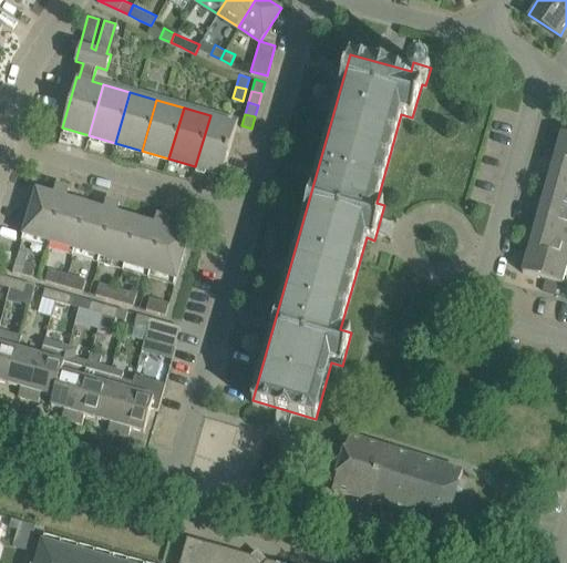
[(195,166),(222,174),(238,118),(237,116),(235,122),(210,115),(195,166)]
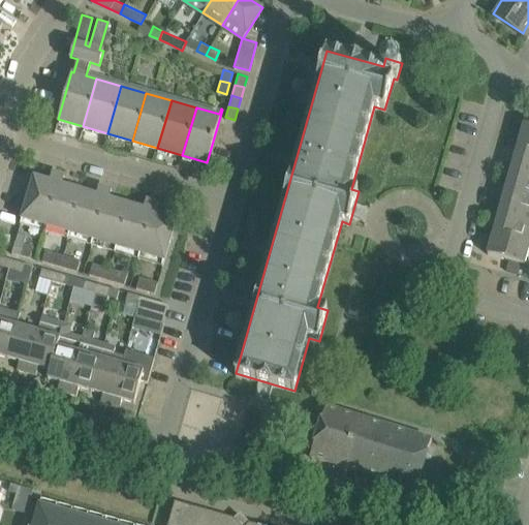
[(528,123),(524,122),(518,144),(528,147),(528,123)]
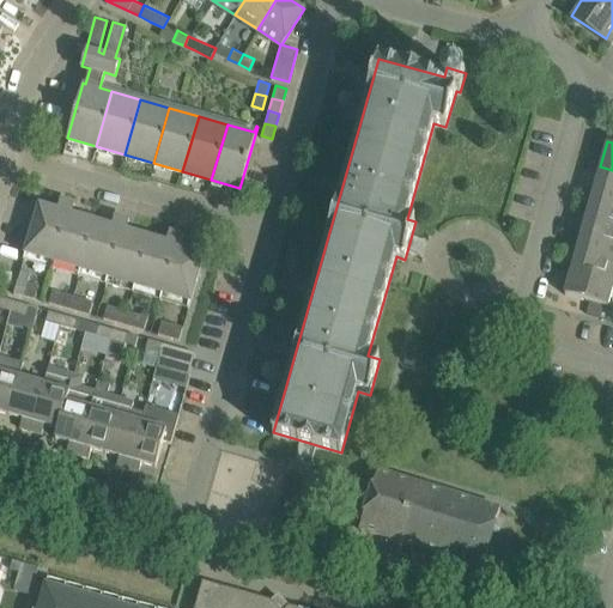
[(612,170),(600,166),(593,192),(612,196),(612,170)]
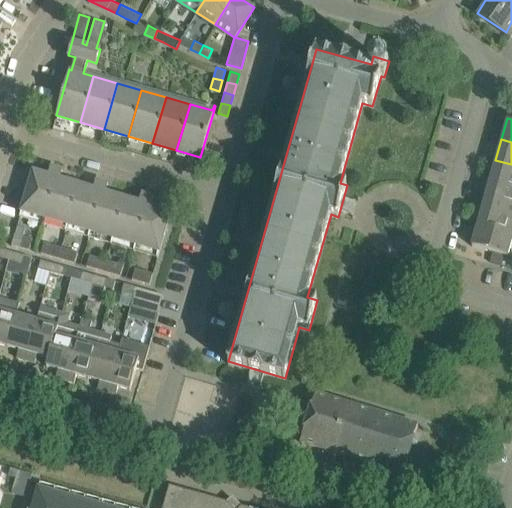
[(511,164),(495,160),(489,181),(511,187),(511,164)]
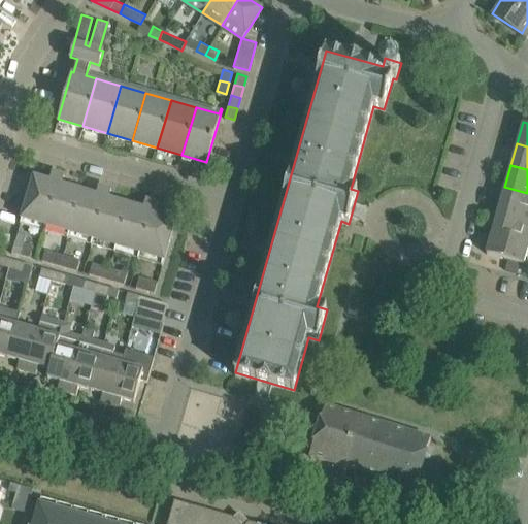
[(51,179),(34,174),(20,222),(43,229),(56,187),(48,185),(51,179)]
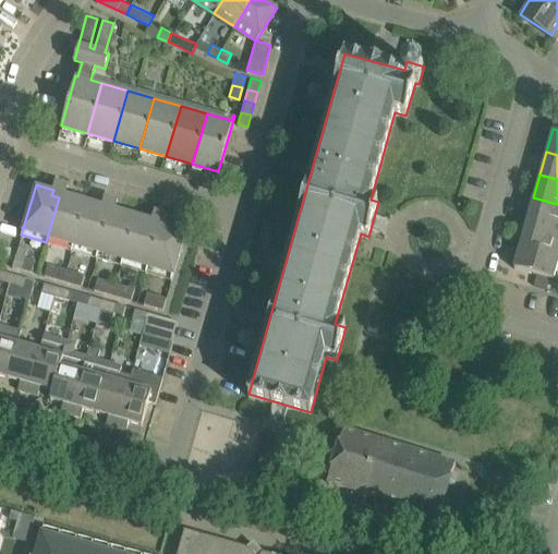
[(68,200),(59,197),(46,242),(71,250),(86,200),(69,194),(68,200)]
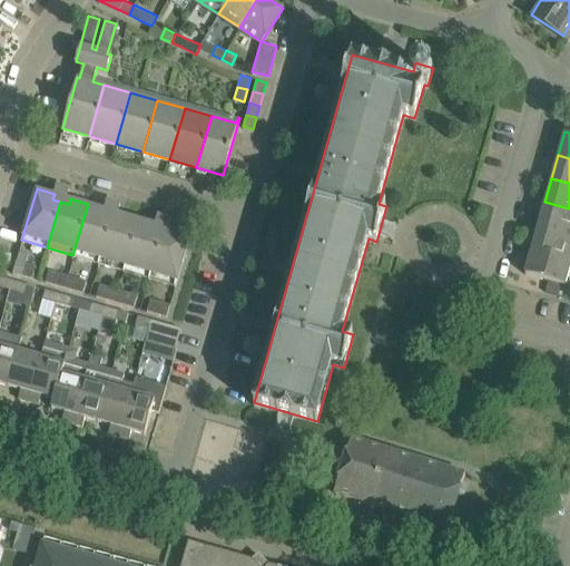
[(569,208),(544,202),(539,225),(569,233),(569,208)]
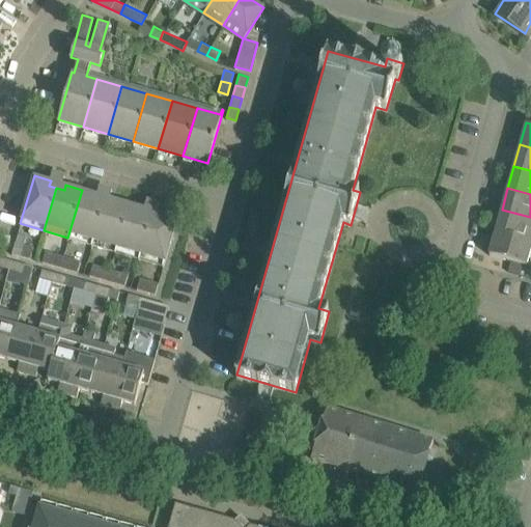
[(67,238),(91,245),(104,202),(96,199),(98,194),(82,190),(67,238)]
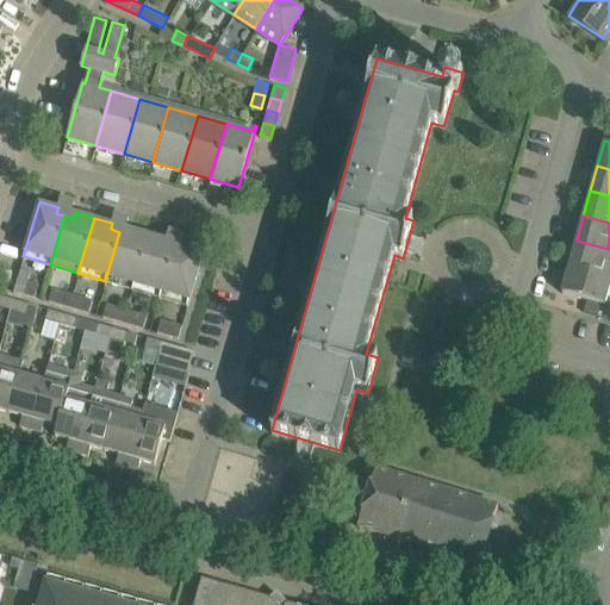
[(128,235),(119,232),(105,281),(132,288),(149,234),(130,229),(128,235)]
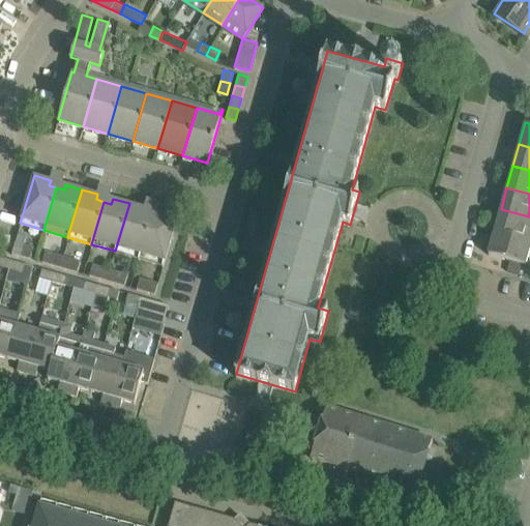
[(115,251),(139,258),(151,215),(143,213),(145,208),(129,203),(115,251)]
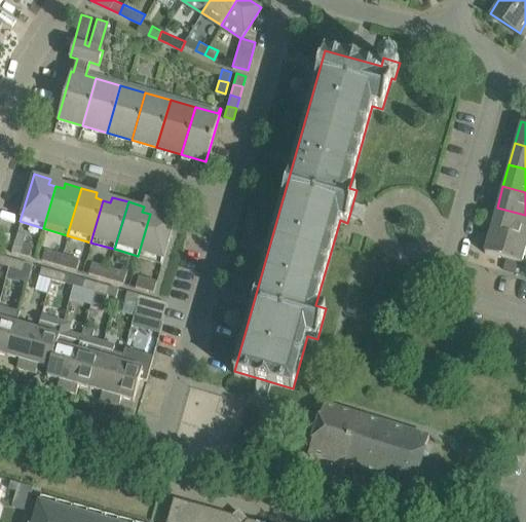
[(525,215),(497,208),(491,228),(525,238),(525,215)]
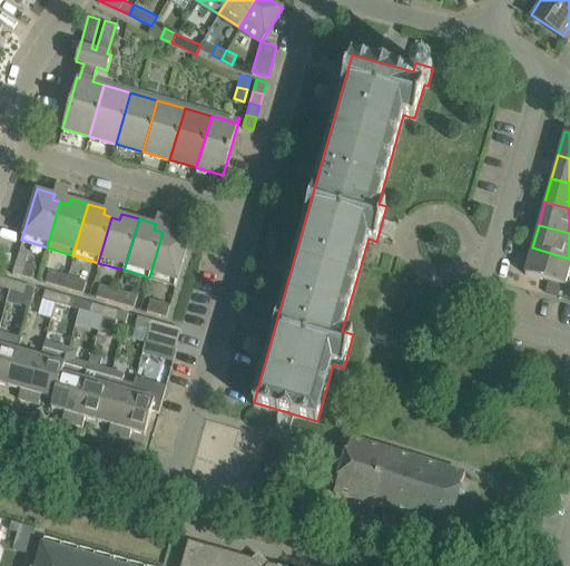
[(170,234),(163,232),(149,277),(175,285),(190,234),(172,228),(170,234)]
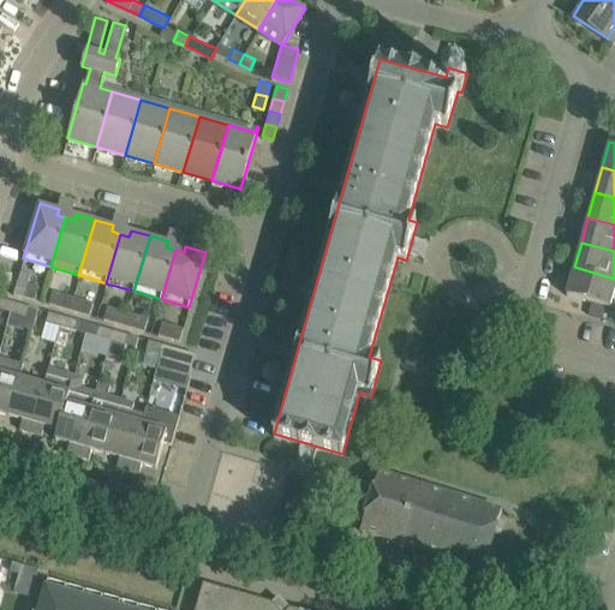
[(567,293),(605,304),(609,305),(614,283),(614,279),(574,267),(567,293)]
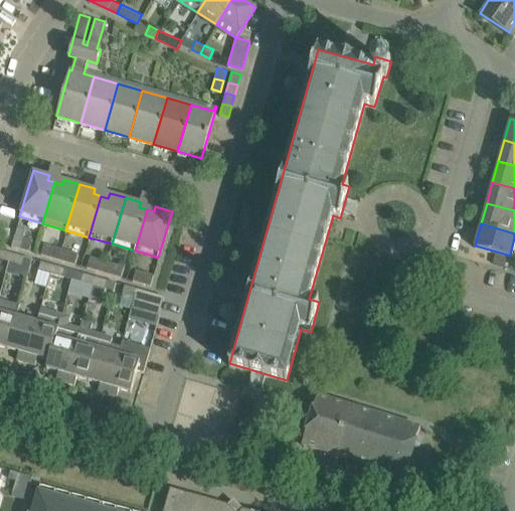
[(17,225),(14,233),(11,244),(20,247),(23,236),(22,236),(25,227),(17,225)]
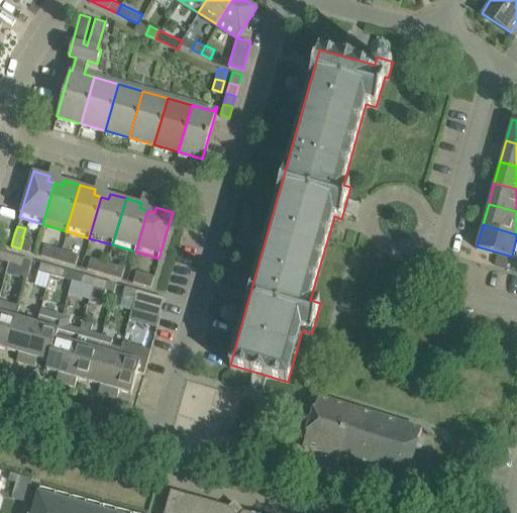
[(20,248),(28,250),(32,240),(23,237),(20,248)]
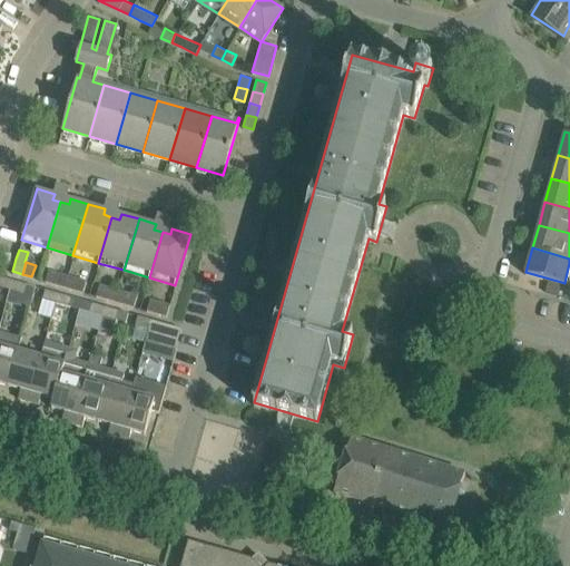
[(55,283),(58,271),(49,269),(46,281),(55,283)]
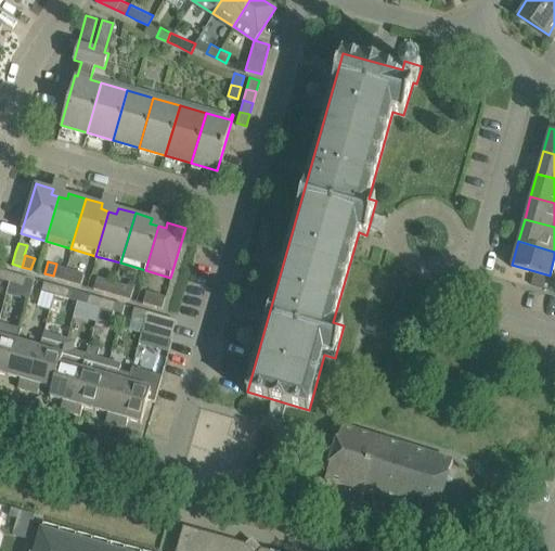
[(56,264),(53,276),(63,278),(66,267),(56,264)]
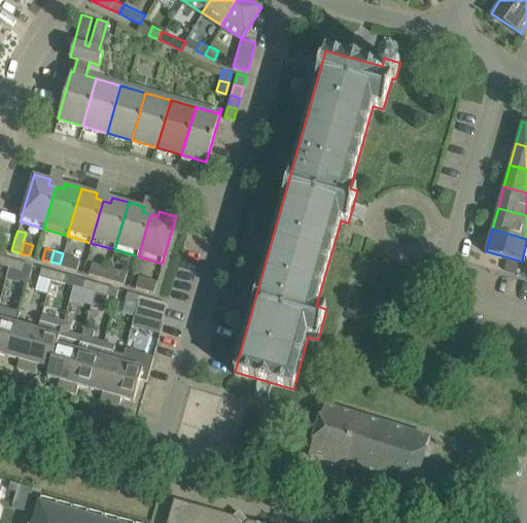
[(11,256),(3,254),(0,253),(0,263),(9,266),(11,256)]
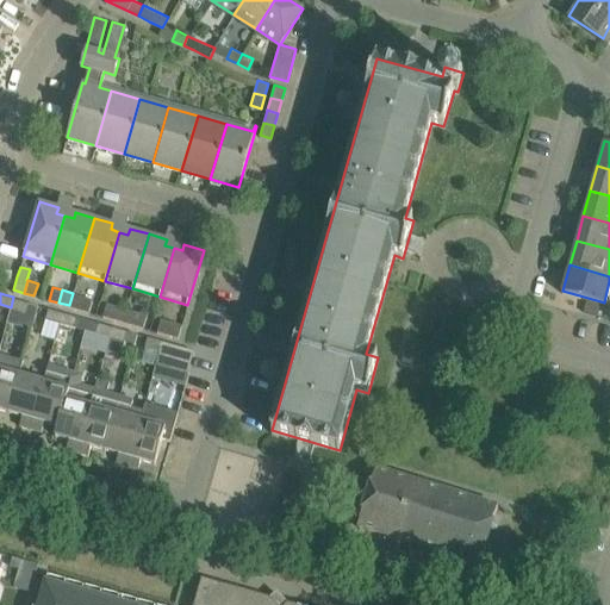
[(69,305),(79,309),(82,295),(73,293),(69,305)]
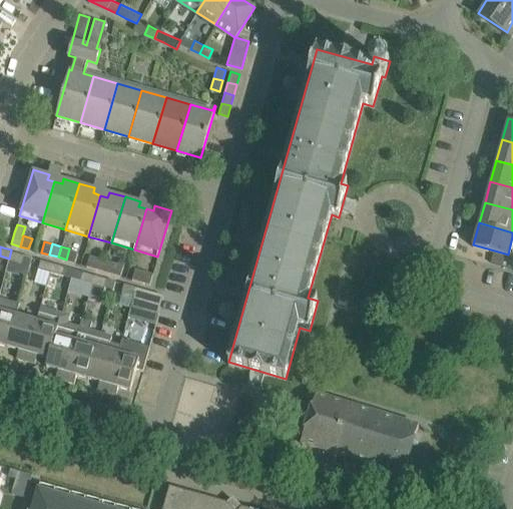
[(66,260),(75,262),(78,251),(69,248),(66,260)]
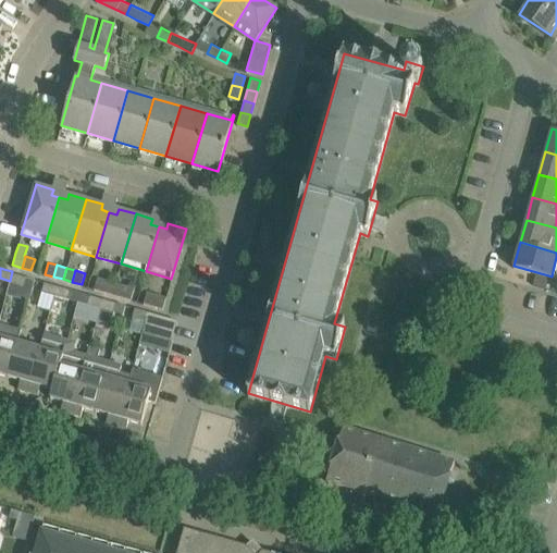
[(12,271),(10,281),(23,285),(26,275),(12,271)]
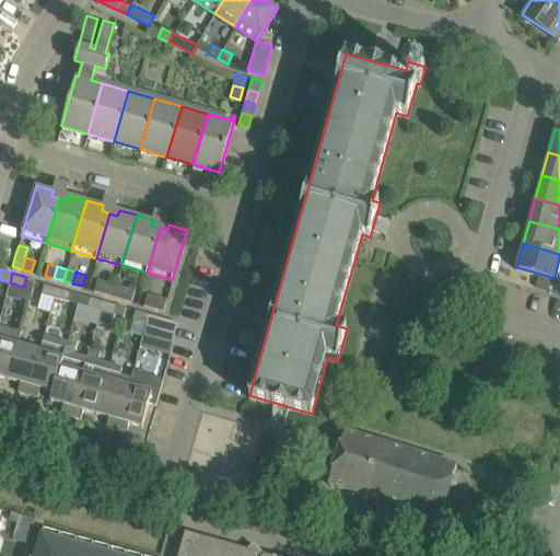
[(94,290),(104,292),(107,280),(97,278),(94,290)]
